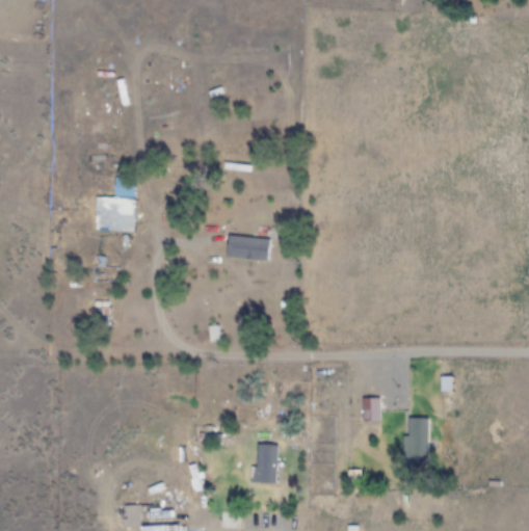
[(94,232),(134,233),(135,198),(95,197),(94,232)]
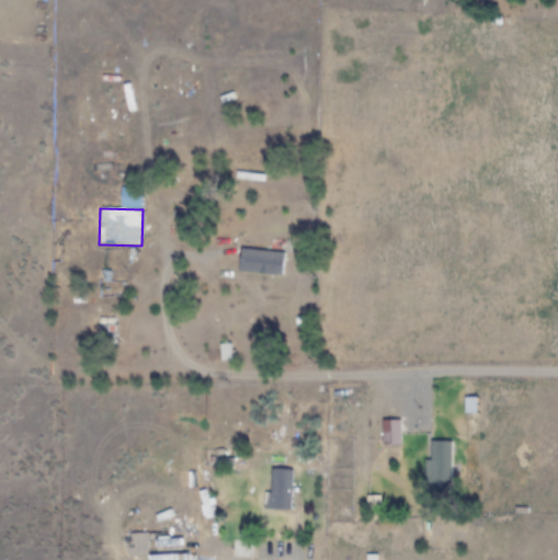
[(239,271),(283,274),(284,252),(240,248),(239,271)]
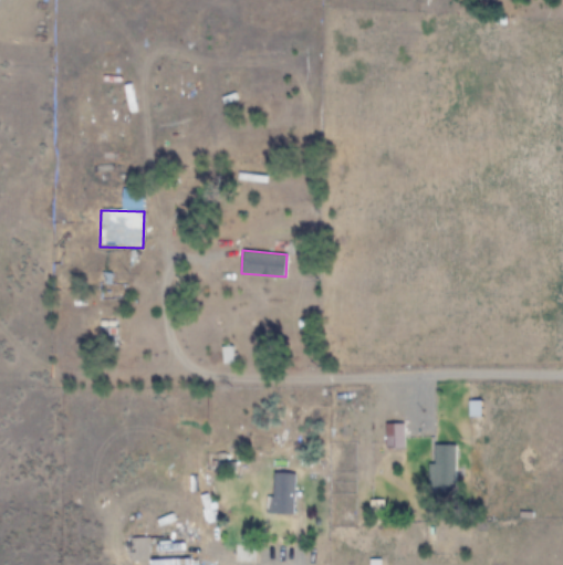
[(117,321),(100,321),(100,351),(117,351),(117,321)]
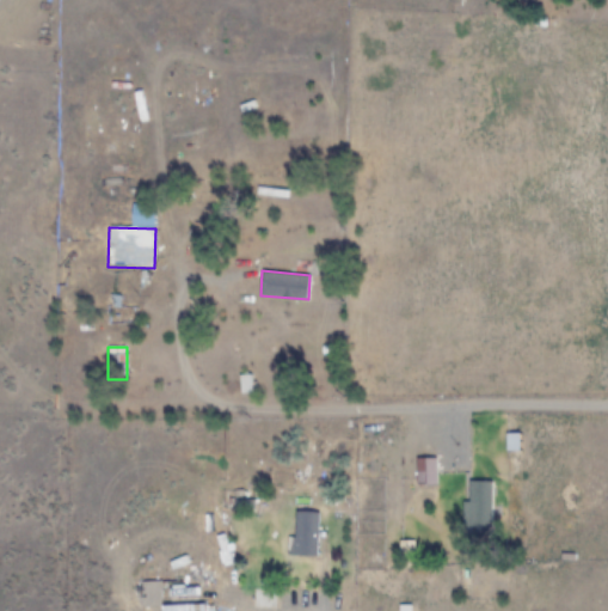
[(435,459),(416,459),(416,483),(435,483),(435,459)]
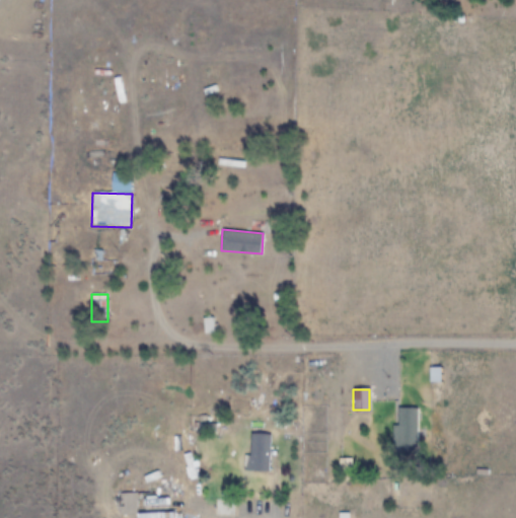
[(393,452),(417,452),(417,407),(393,407),(393,452)]
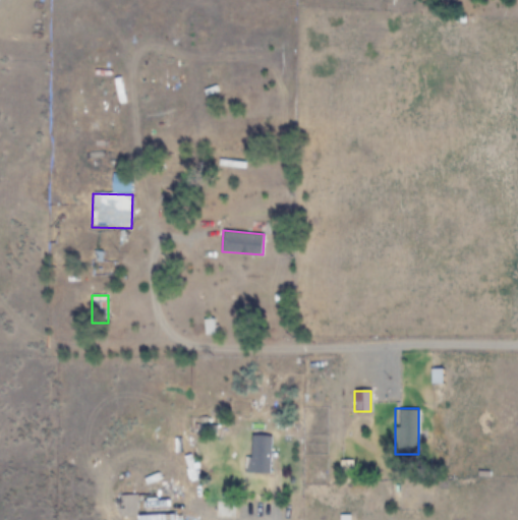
[(243,458),(243,472),(269,472),(269,436),(249,436),(249,458),(243,458)]
